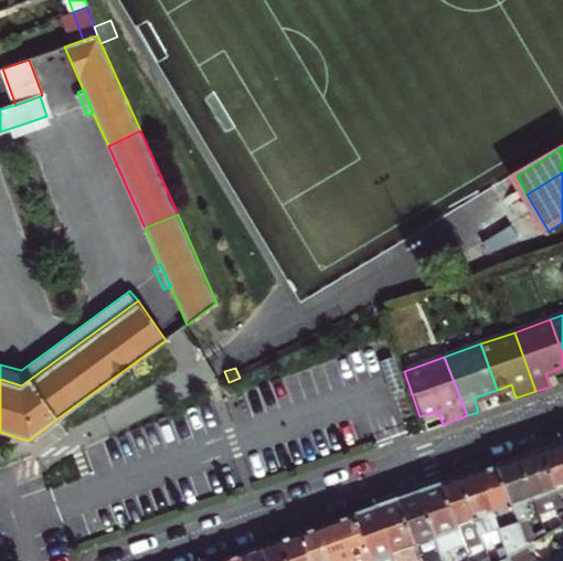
[(562,440),(552,443),(540,447),(554,489),(560,488),(562,496),(562,440)]
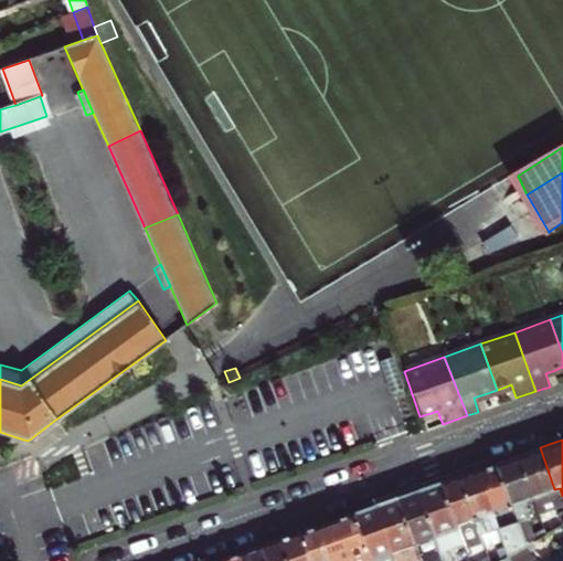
[(554,489),(540,447),(530,451),(520,454),(535,496),(543,493),(556,526),(561,524),(562,524),(562,518),(560,510),(562,509),(562,496),(560,488),(554,489)]
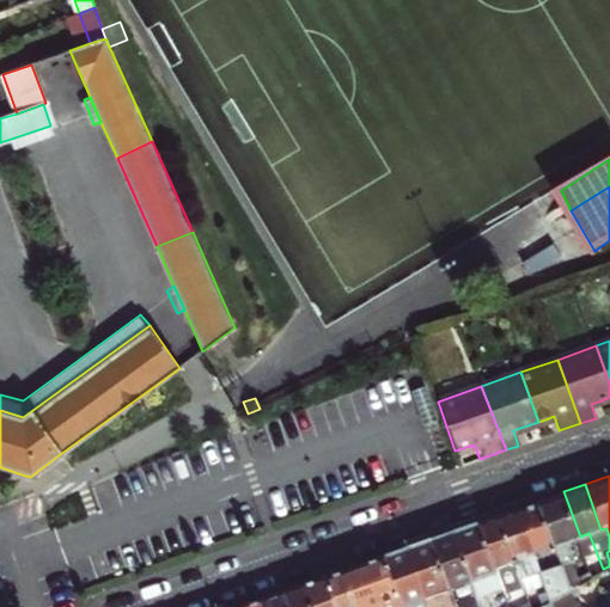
[(551,496),(540,500),(569,588),(577,584),(587,578),(584,570),(577,575),(572,560),(577,558),(571,540),(580,537),(563,491),(551,496)]
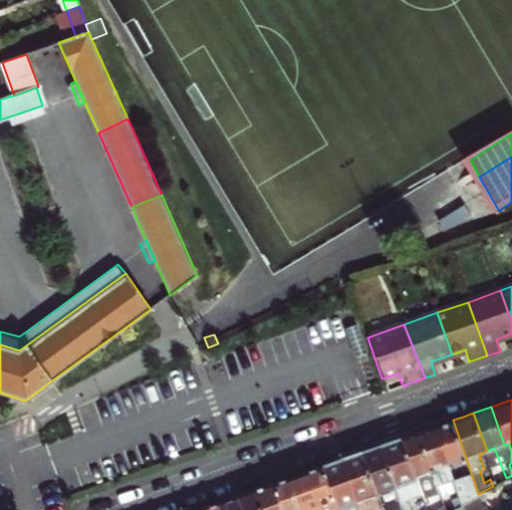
[(445,423),(437,426),(457,486),(459,493),(462,502),(477,495),(478,494),(453,420),(445,423)]
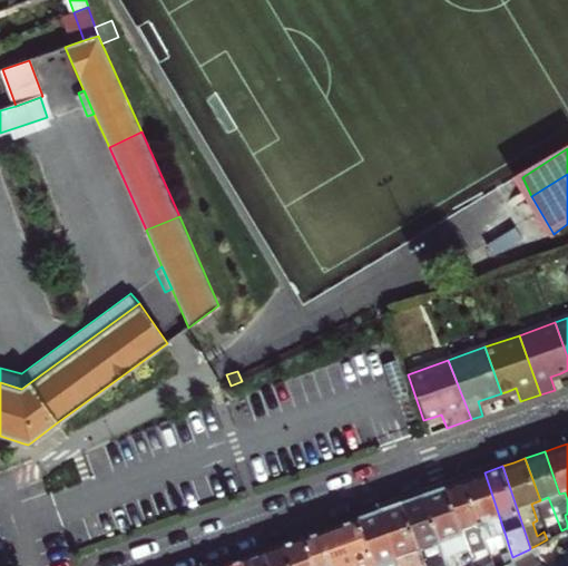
[(507,539),(485,472),(477,476),(466,479),(488,546),(507,539)]
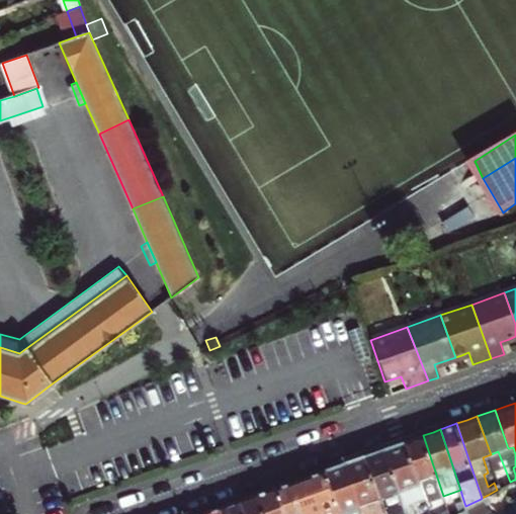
[(443,496),(423,435),(415,438),(404,441),(422,495),(428,493),(434,513),(448,513),(449,513),(446,504),(443,496)]
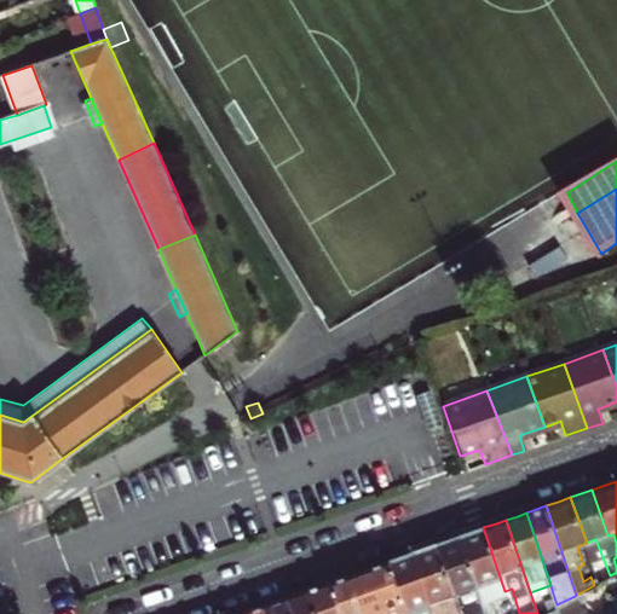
[(505,591),(483,527),(473,531),(461,536),(484,603),(506,595),(505,591)]
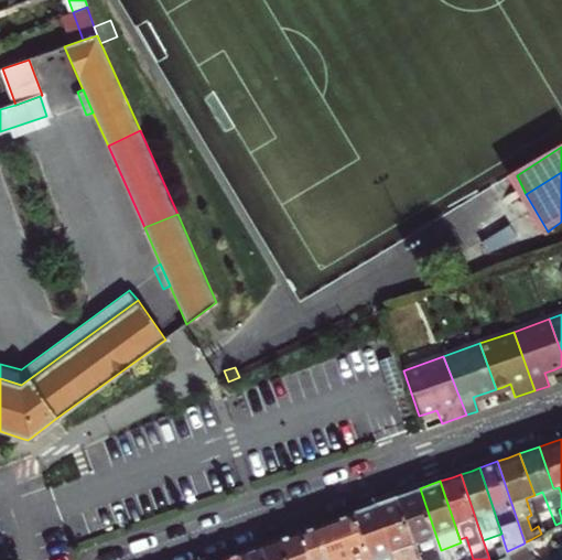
[(399,496),(419,557),(441,550),(420,488),(409,492),(399,496)]
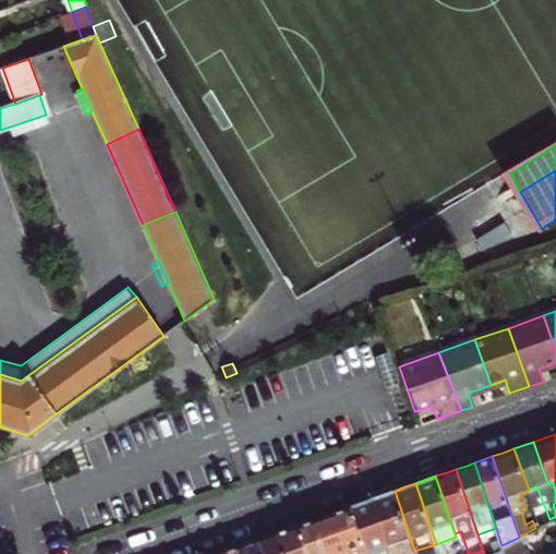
[(371,498),(389,553),(413,553),(415,553),(414,551),(395,491),(385,494),(371,498)]
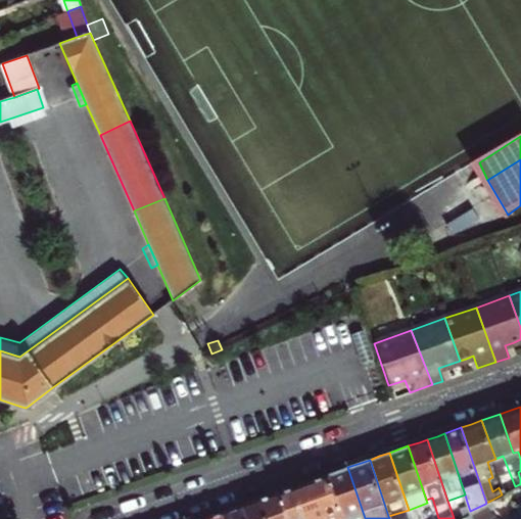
[(365,518),(347,467),(338,470),(328,474),(342,518),(365,518)]
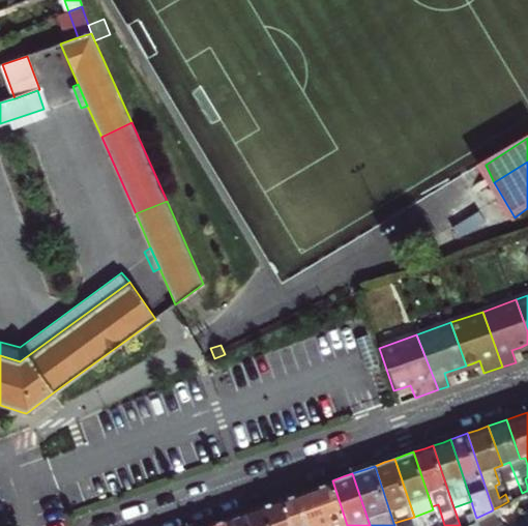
[(347,525),(332,480),(318,486),(305,490),(319,525),(347,525)]
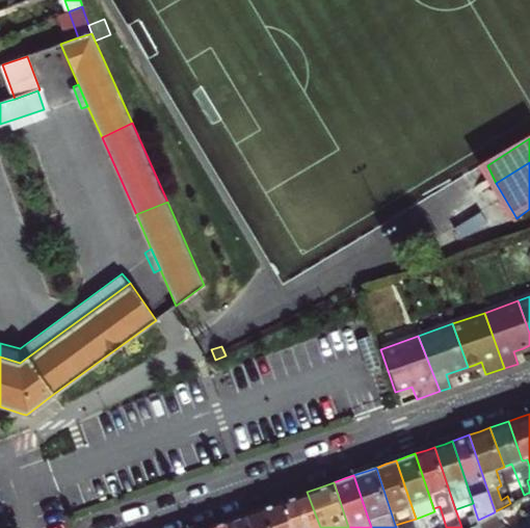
[(291,527),(320,527),(307,492),(295,496),(282,500),(291,527)]
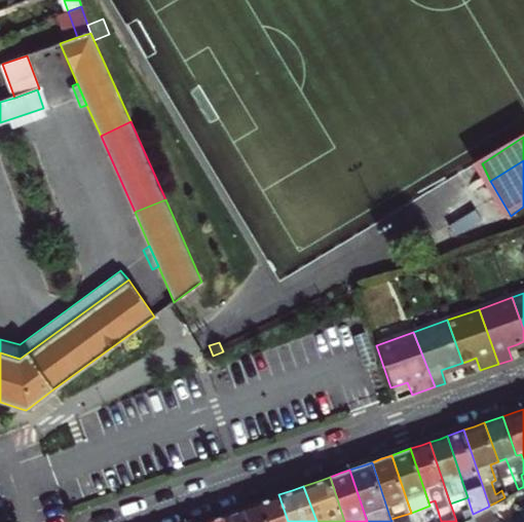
[(510,494),(507,488),(501,490),(504,497),(510,494)]
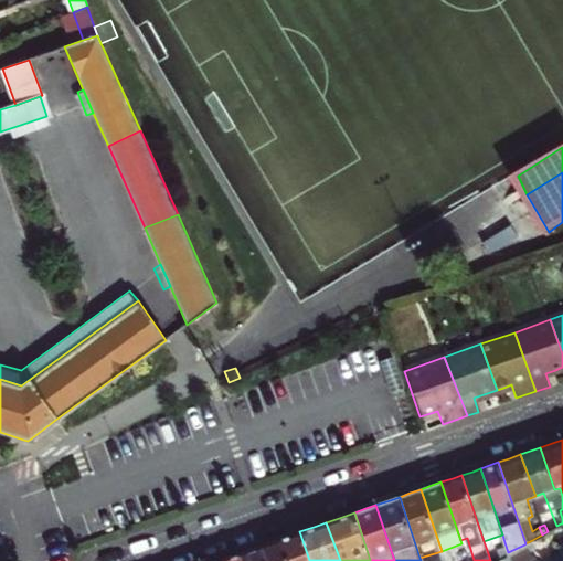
[(289,560),(309,560),(299,531),(290,535),(282,538),(289,560)]
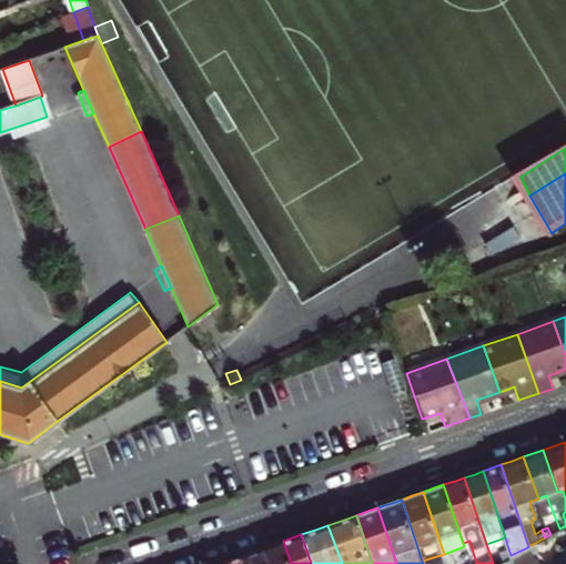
[(291,563),(283,541),(273,544),(262,547),(268,563),(291,563)]
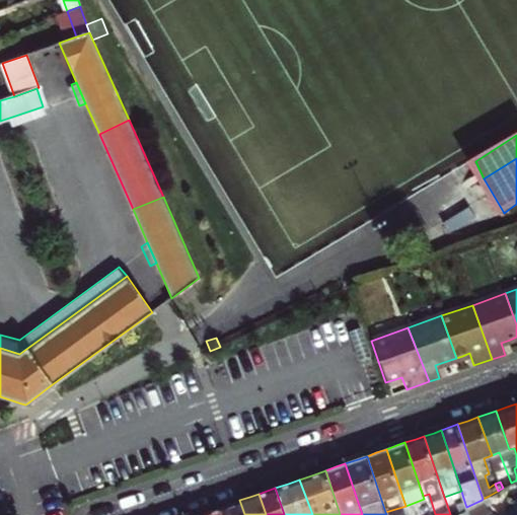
[(482,500),(487,505),(493,501),(489,496),(483,499),(482,500)]
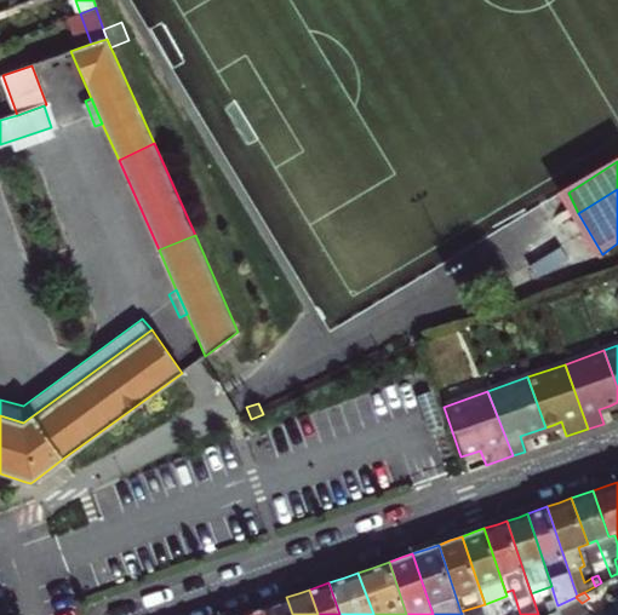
[(554,595),(534,603),(538,614),(558,605),(554,595)]
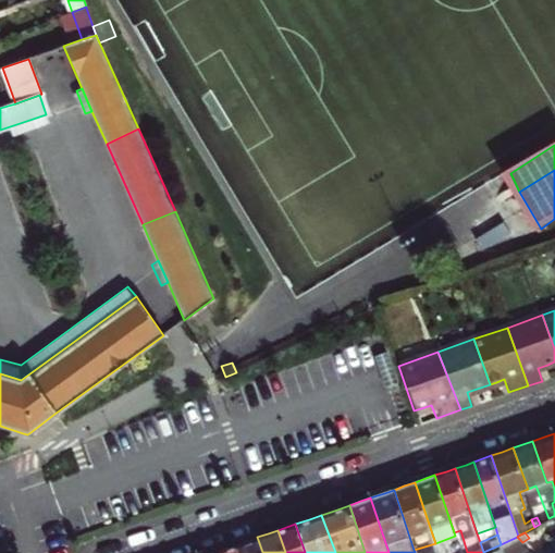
[(262,552),(257,537),(247,540),(238,543),(241,552),(262,552)]
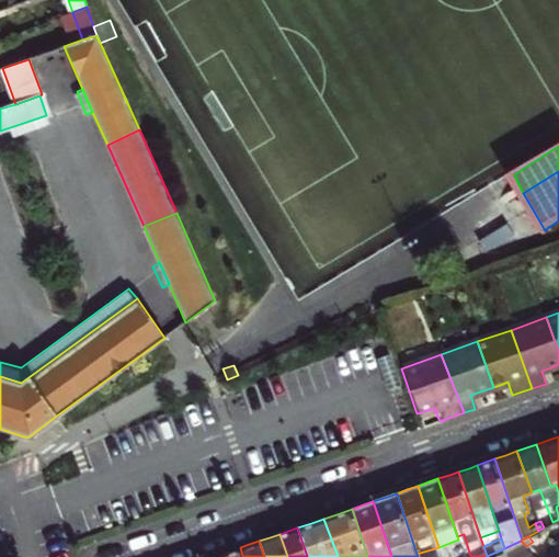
[(242,556),(240,547),(230,552),(219,555),(219,556),(242,556)]
